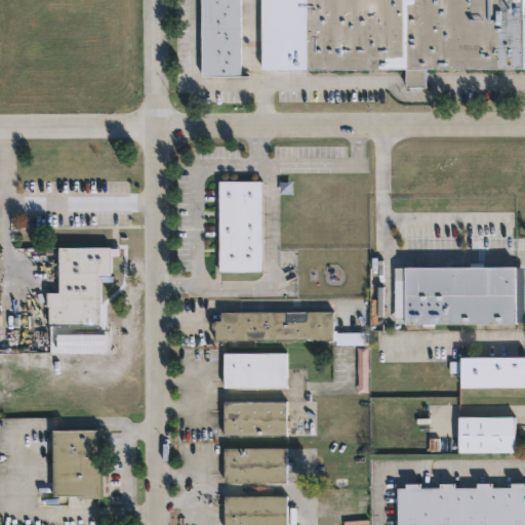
[(202,76),(202,0),(240,0),(241,75),(202,76)]
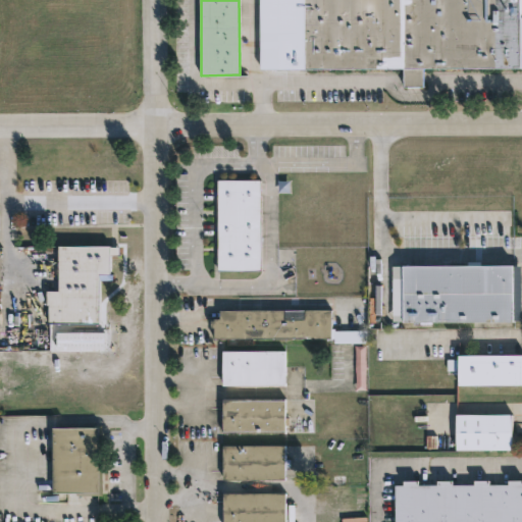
[(260,68),(260,0),(521,0),(521,67),(425,67),(425,86),(405,86),(405,68),(260,68)]
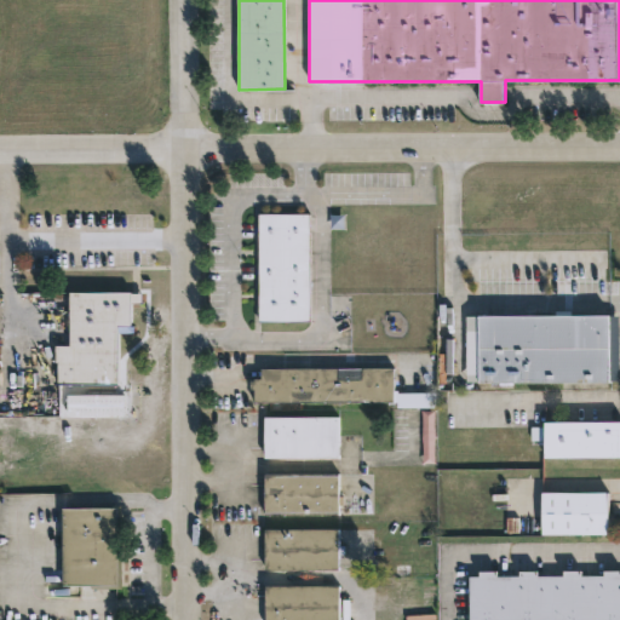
[(309,212),(309,322),(258,322),(257,212),(309,212)]
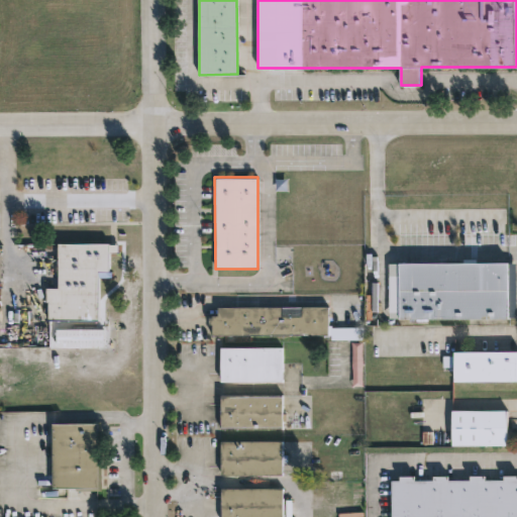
[(46,288),(57,288),(57,243),(117,243),(117,252),(109,252),(109,272),(97,272),(97,320),(46,320),(46,288)]
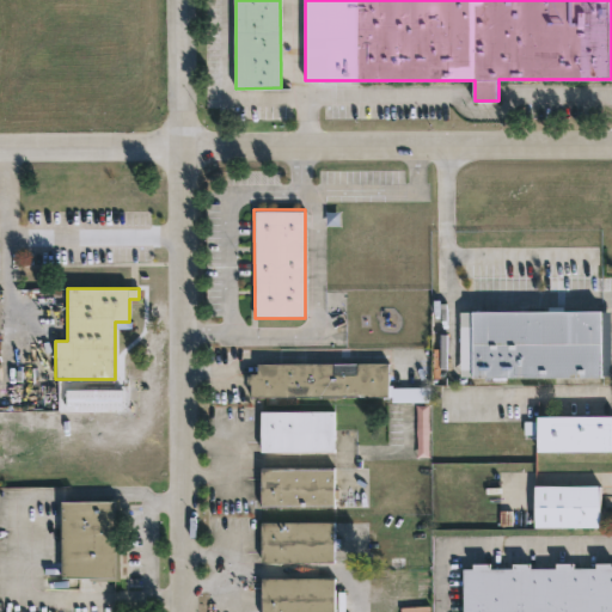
[(604,375),(473,375),(473,311),(604,311),(604,375)]
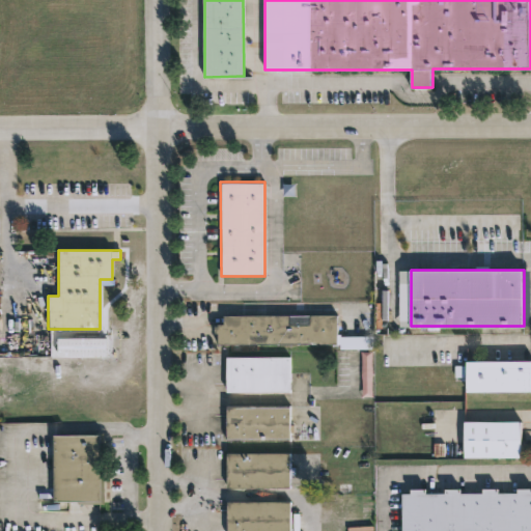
[(1,328),(19,329),(20,280),(2,280),(1,328)]
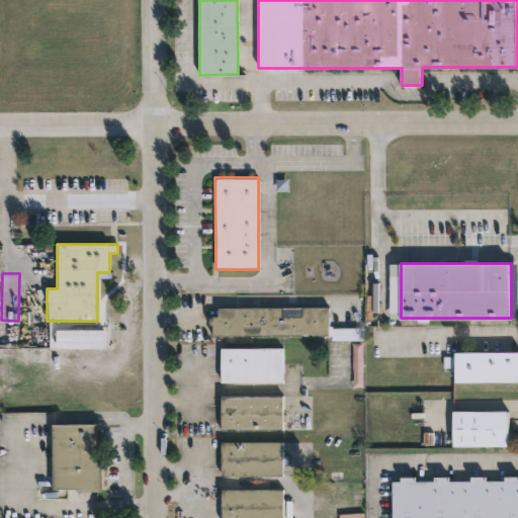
[(211,336),(211,316),(218,316),(218,308),(329,307),(329,336),(211,336)]
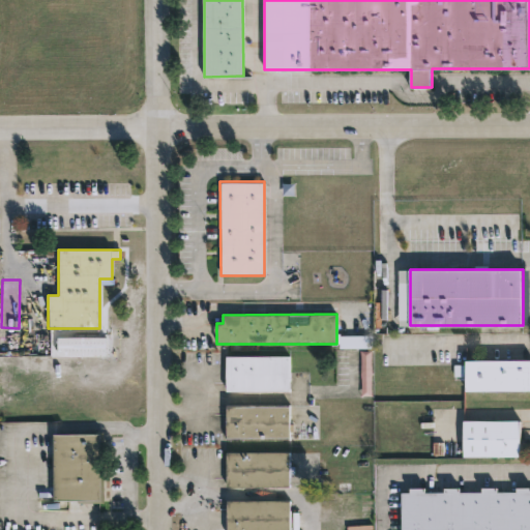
[(337,336),(339,349),(373,348),(372,335),(337,336)]
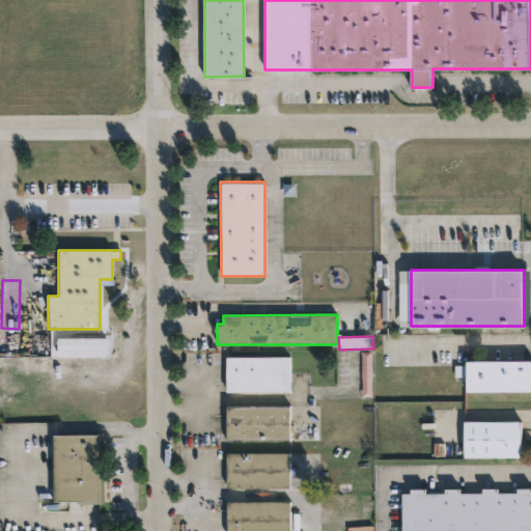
[(371,352),(361,352),(362,397),(372,396),(371,352)]
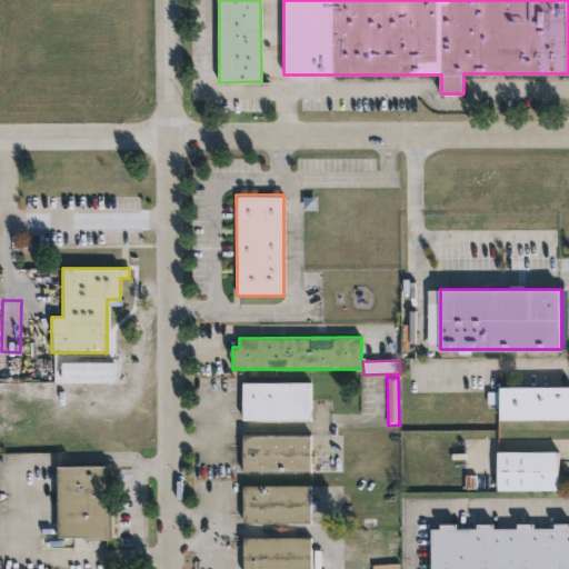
[(310,381),(310,420),(242,420),(242,381),(310,381)]
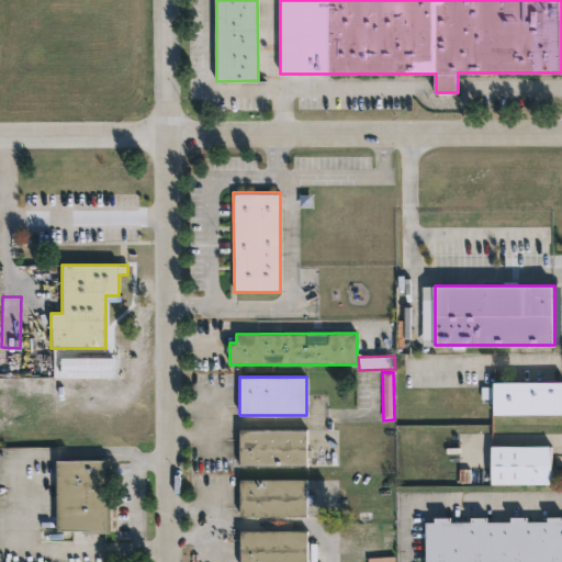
[(561,381),(561,414),(493,414),(493,381),(561,381)]
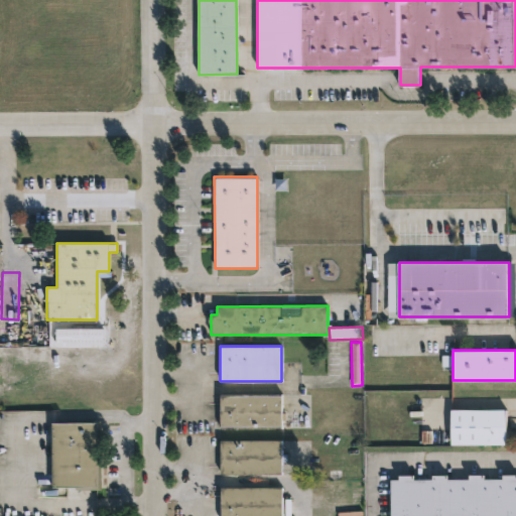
[(220,393),(282,393),(282,427),(220,427),(220,393)]
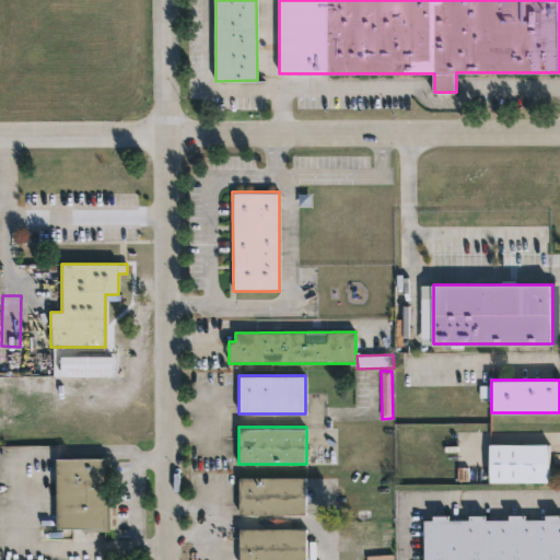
[(551,443),(551,481),(491,481),(491,443),(551,443)]
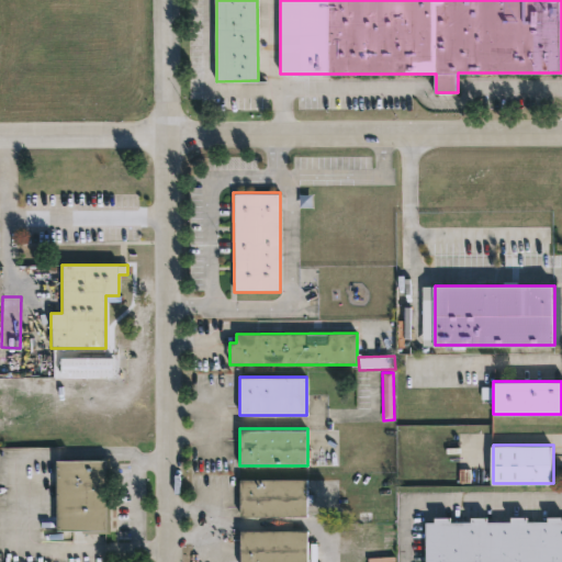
[(108,530),(55,530),(55,459),(109,459),(108,530)]
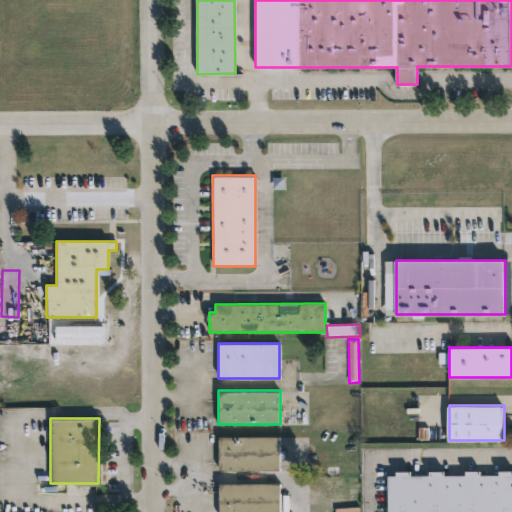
[(279,470),(218,470),(218,433),(279,433),(279,470)]
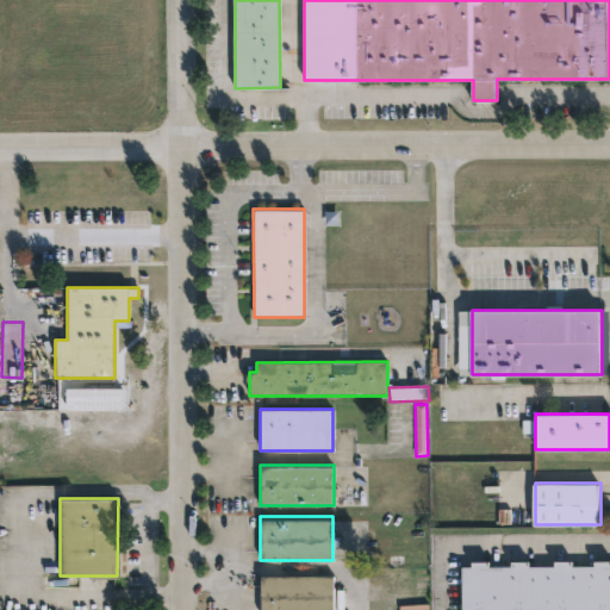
[(609,609),(461,609),(462,562),(609,562),(609,609)]
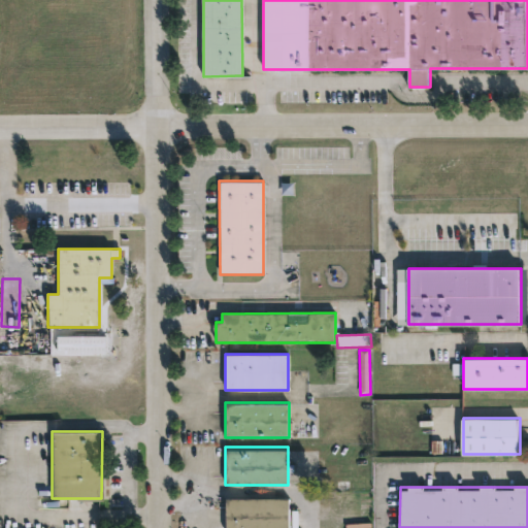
[(225,527),(225,497),(290,497),(290,527),(225,527)]
